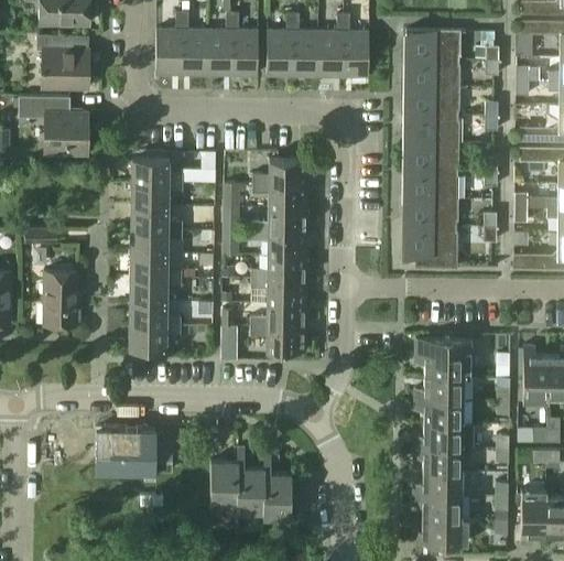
[(55,24),(87,24),(87,0),(24,0),(24,2),(38,3),(38,22),(55,23),(55,24)]
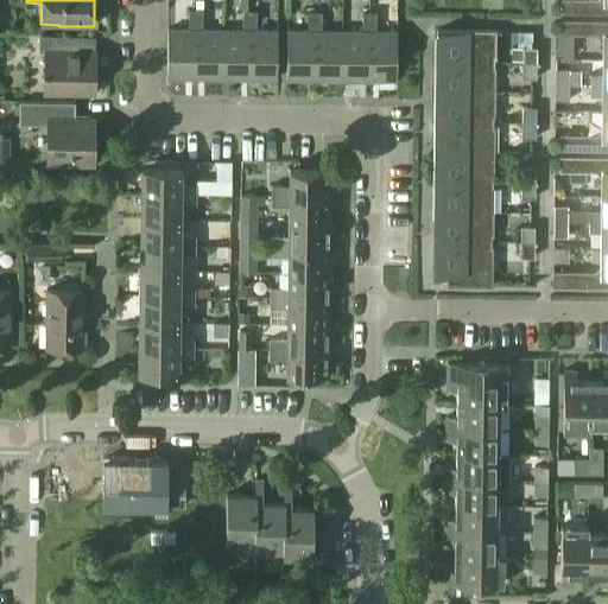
[(607,0),(599,0),(565,0),(564,0),(563,0),(563,13),(607,13),(607,0)]
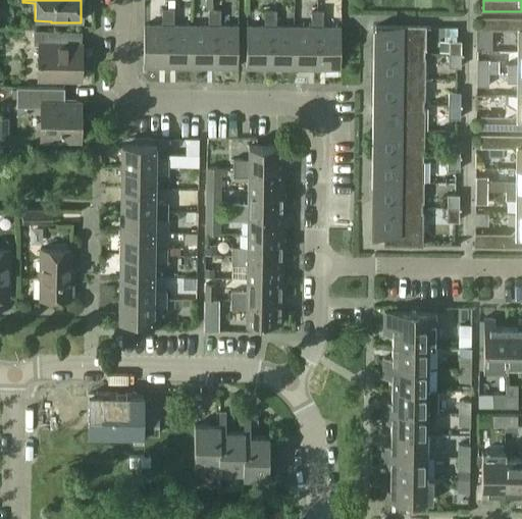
[(162,9),(162,17),(174,17),(174,9),(168,9),(162,9)]
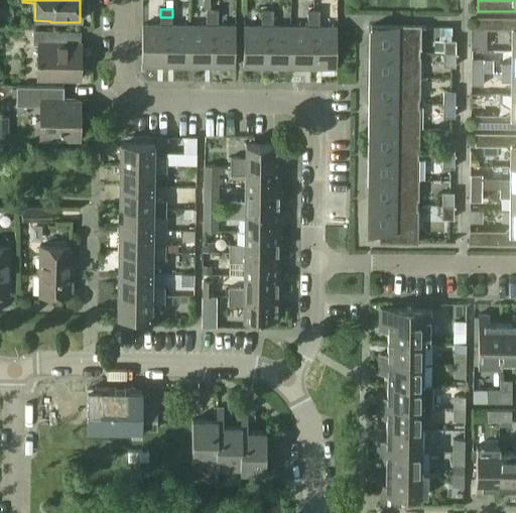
[(307,11),(307,19),(319,20),(319,12),(313,12),(307,11)]
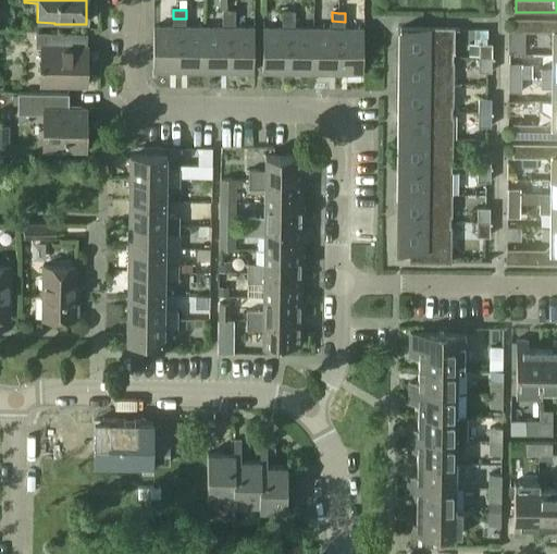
[(152,72),(152,73),(178,73),(178,27),(185,27),(186,19),(173,19),(173,27),(153,27),(152,72)]
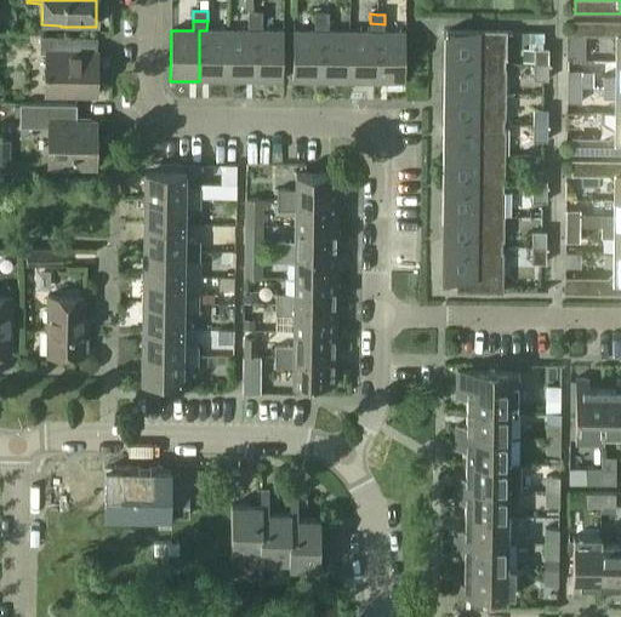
[(227,32),(227,81),(255,83),(255,32),(262,32),(262,22),(249,21),(248,32),(227,32)]
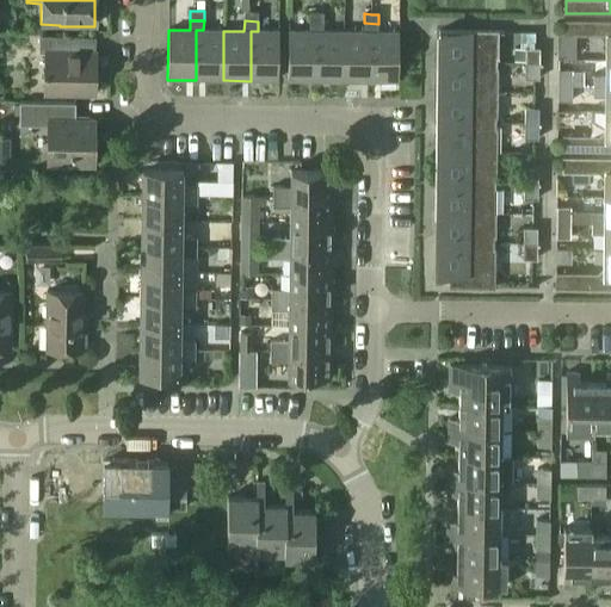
[(608,62),(610,61),(610,23),(566,22),(566,37),(567,37),(567,35),(602,36),(609,43),(608,62)]
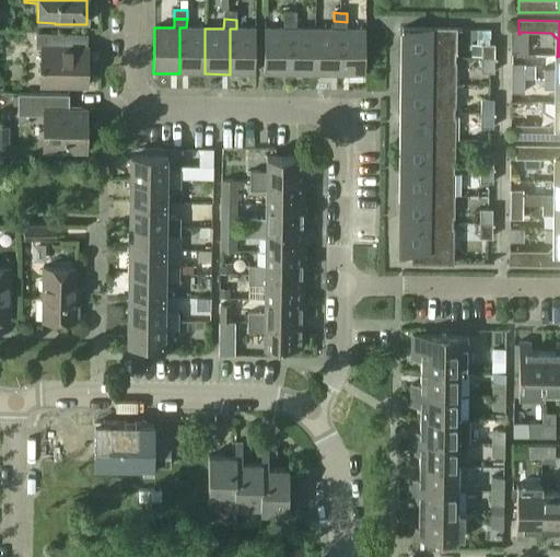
[(265,28),(264,74),(290,74),(290,30),(296,30),(296,21),(284,21),(283,30),(265,28)]
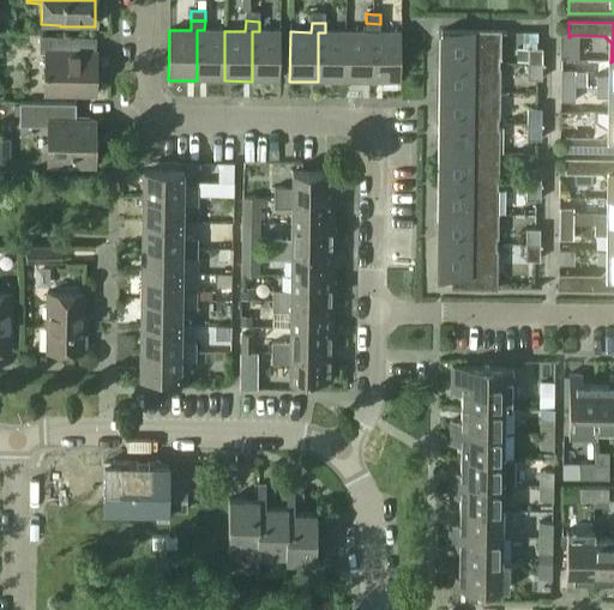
[(345,32),(344,83),(372,83),(373,34),(380,34),(380,24),(366,23),(366,34),(345,32)]
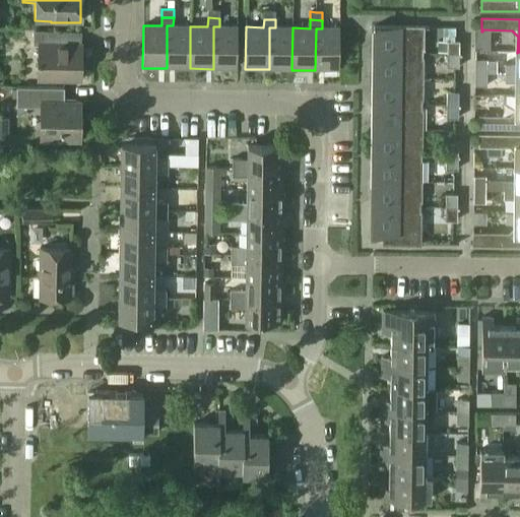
[(167,25),(167,68),(190,68),(190,26),(173,25),(167,25)]
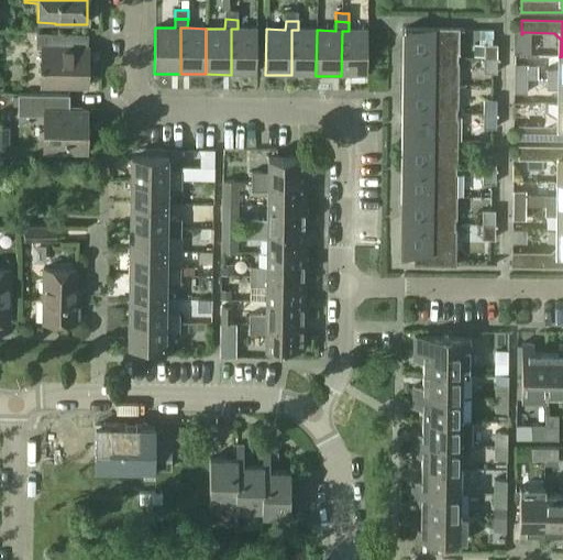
[(231,29),(231,75),(256,75),(257,29),(238,29),(231,29)]
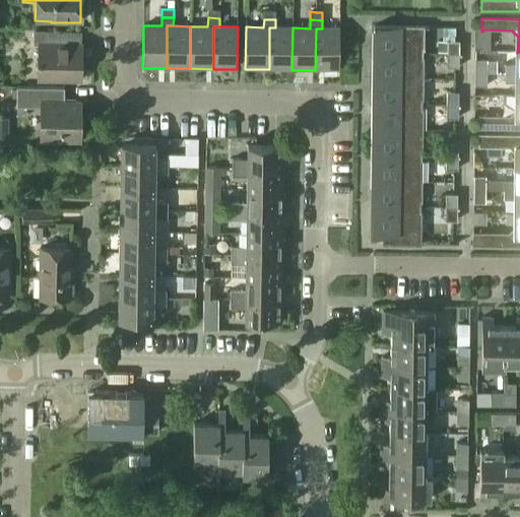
[(269,27),(269,69),(291,70),(293,27),(275,27),(269,27)]
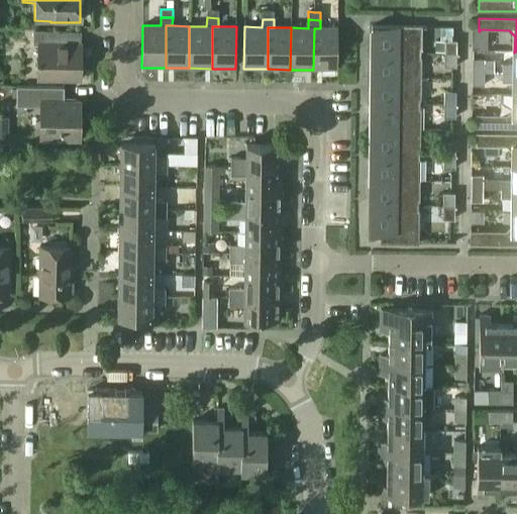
[(372,54),(420,55),(421,29),(427,29),(427,27),(373,27),(372,54)]
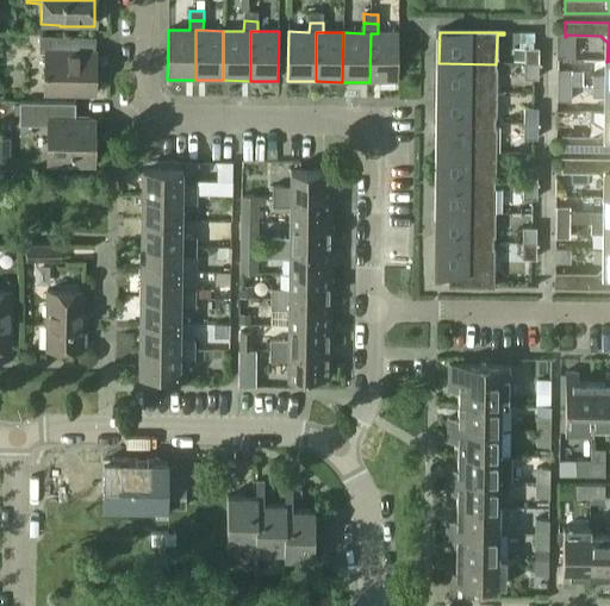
[(371,33),(369,82),(398,82),(398,33),(378,33),(371,33)]
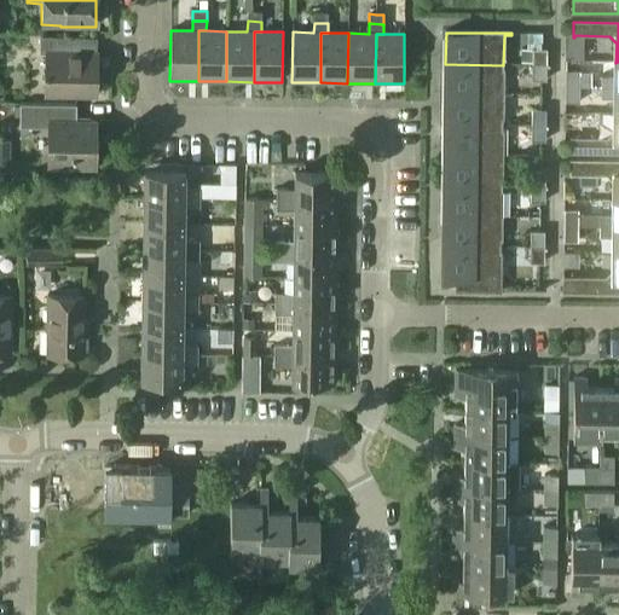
[(96,98),(97,53),(82,53),(84,39),(39,38),(39,54),(46,54),(45,97),(96,98)]
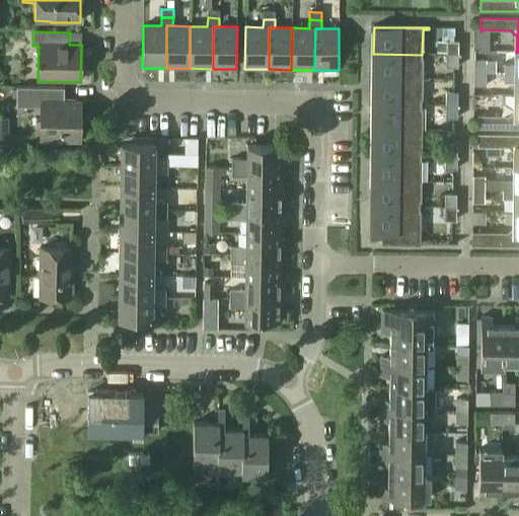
[(446,55),(458,55),(458,42),(447,42),(446,55)]
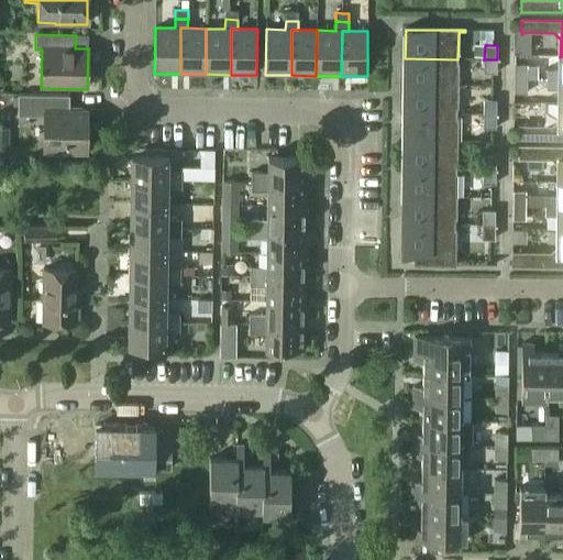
[(562,80),(562,56),(560,57),(560,72),(548,72),(548,80),(562,80)]
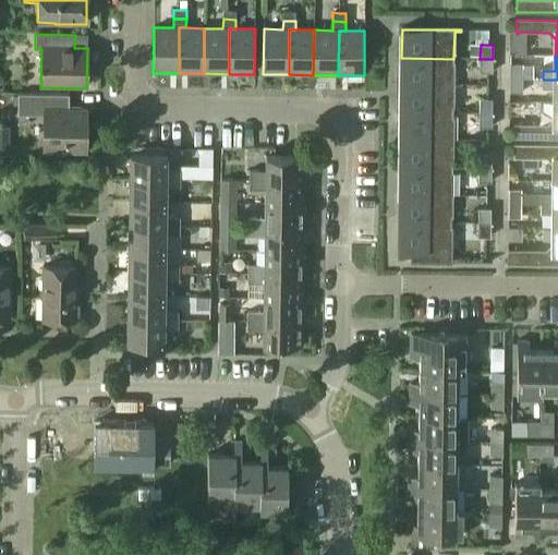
[(453,86),(453,59),(401,58),(401,85),(453,86)]
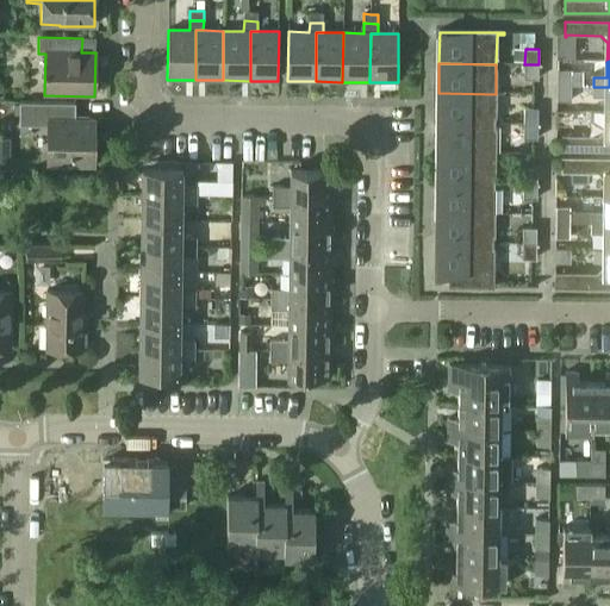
[(539,80),(539,64),(524,64),(524,80),(539,80)]
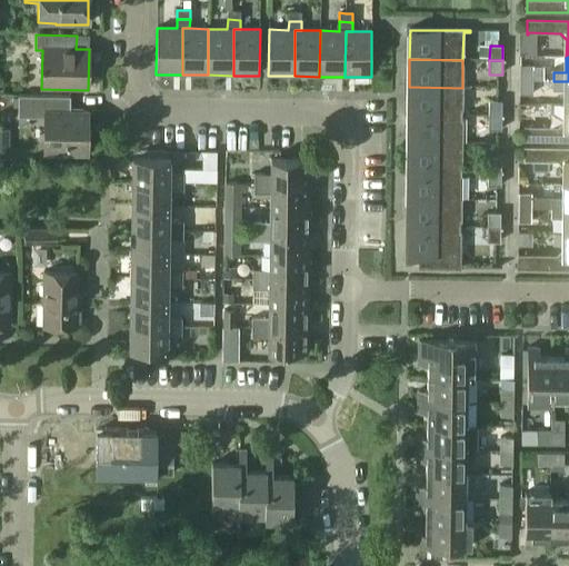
[(520,81),(533,81),(533,66),(520,66),(520,81)]
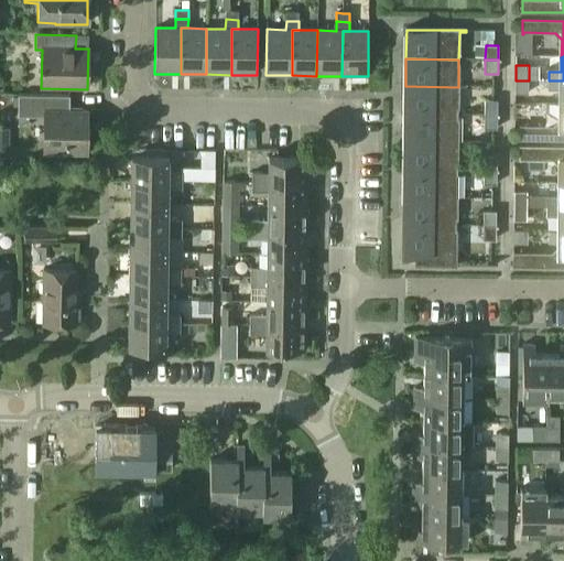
[(529,95),(529,81),(516,81),(516,95),(529,95)]
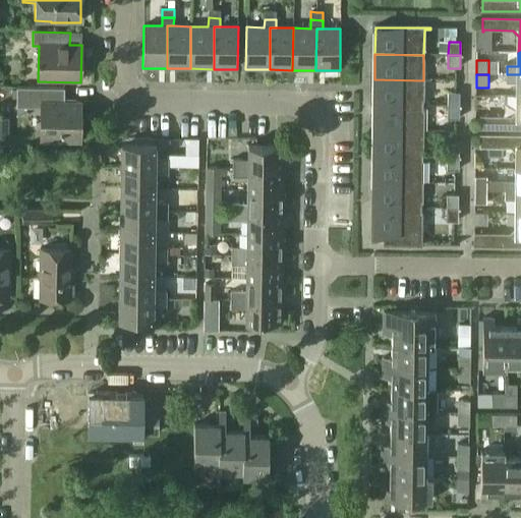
[(518,97),(520,96),(520,74),(507,74),(507,82),(519,82),(518,97)]
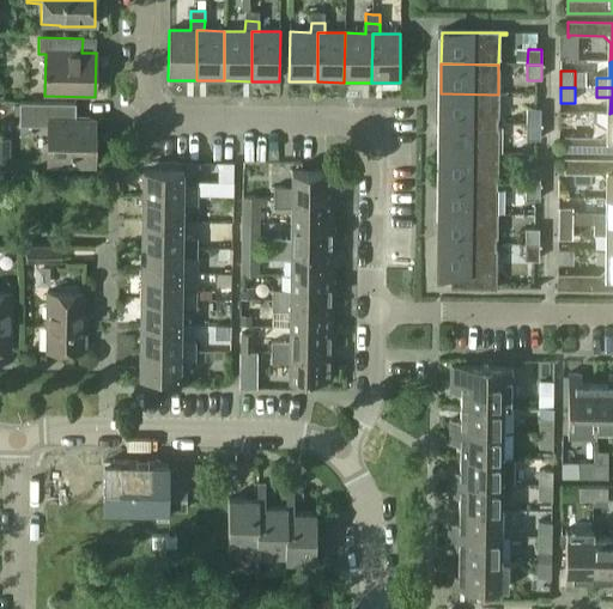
[(441,93),(439,123),(497,125),(498,95),(441,93)]
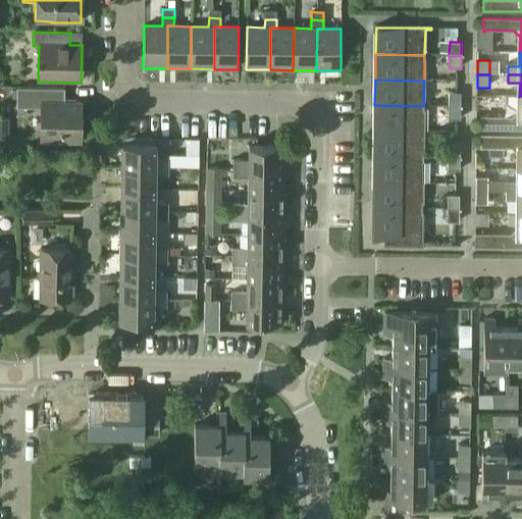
[(80,142),(80,103),(64,103),(64,89),(16,89),(16,108),(40,108),(40,142),(80,142)]
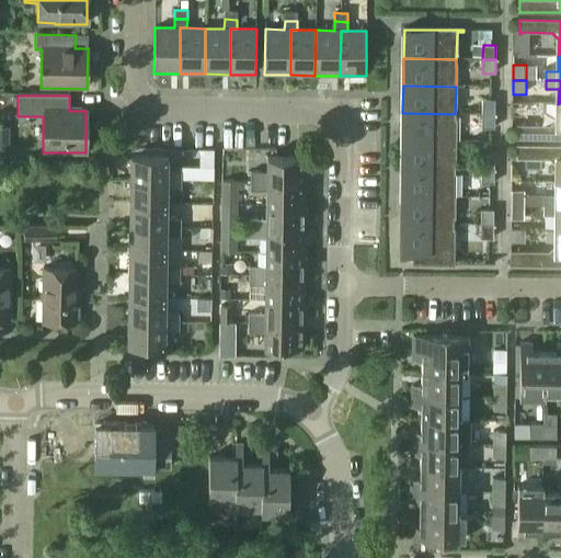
[(482,115),(494,115),(495,100),(482,100),(482,115)]
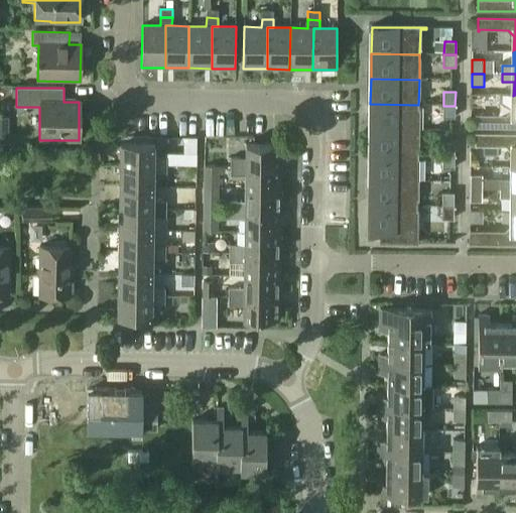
[(515,95),(513,96),(512,111),(507,117),(478,117),(478,115),(477,115),(476,128),(515,128),(515,95)]
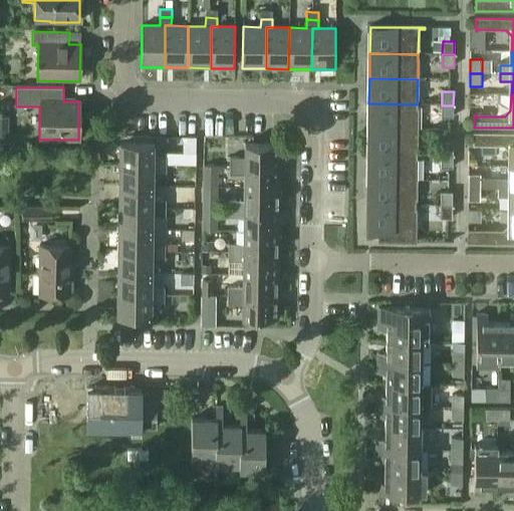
[(417,104),(368,103),(368,130),(417,131),(417,104)]
